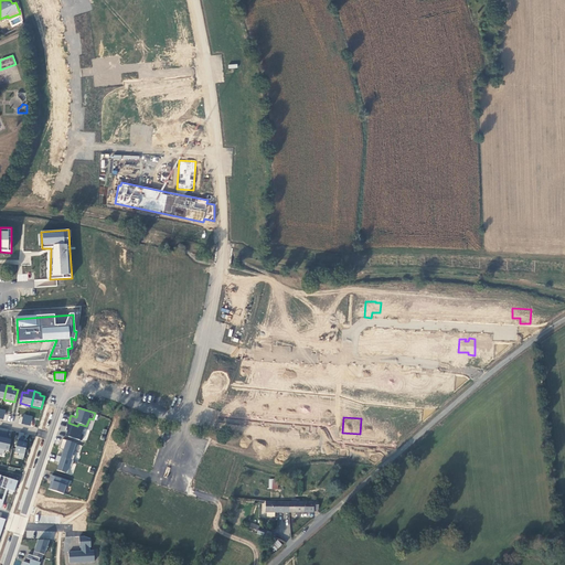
[(84,428),(68,423),(66,427),(67,427),(66,430),(67,430),(65,436),(82,441),(84,435),(82,434),(84,428)]
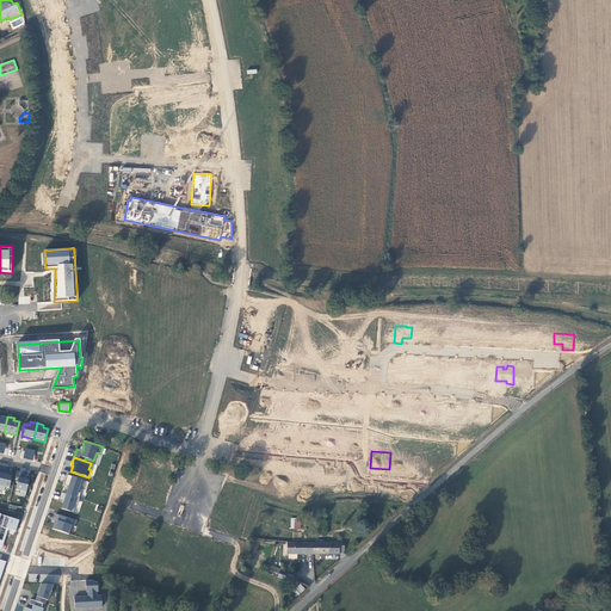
[(10,464),(4,463),(0,481),(0,489),(5,491),(6,487),(10,488),(13,475),(8,474),(10,464)]
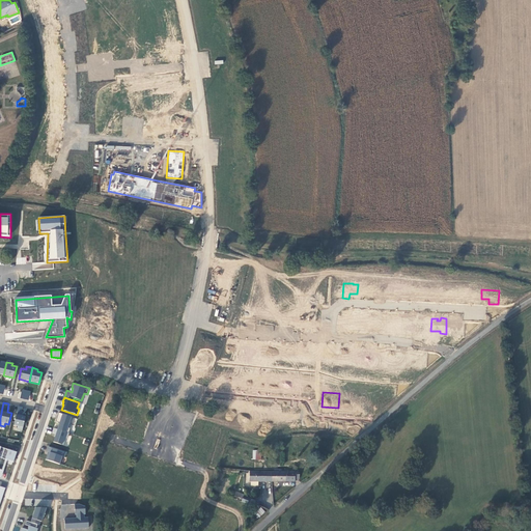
[(17,429),(23,430),(26,416),(22,415),(23,407),(18,406),(15,425),(18,425),(17,429)]
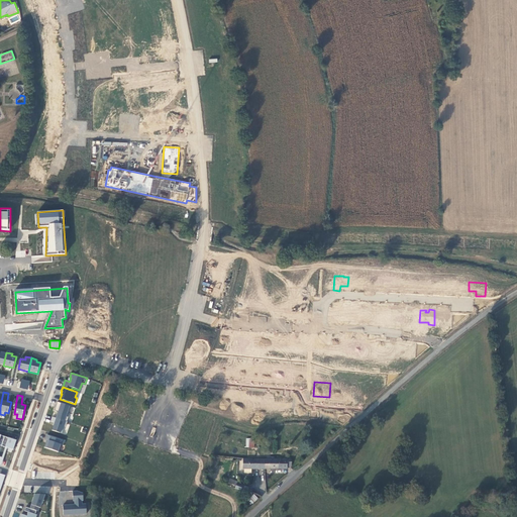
[(270,398),(261,397),(260,411),(277,412),(278,400),(273,400),(273,402),(270,402),(270,398)]
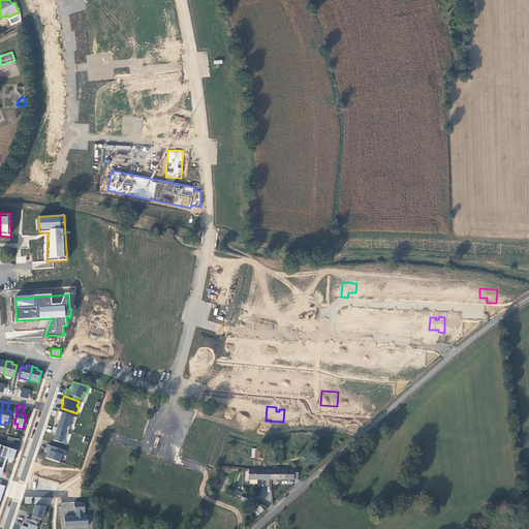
[(284,409),(283,422),(300,423),(300,412),(289,411),(289,406),(285,406),(284,409)]
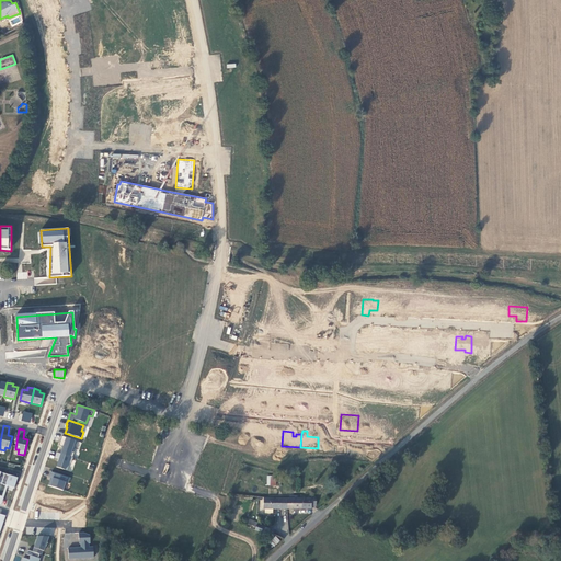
[(63,446),(60,454),(72,457),(75,451),(72,451),(73,448),(75,448),(77,441),(63,435),(59,445),(63,446)]
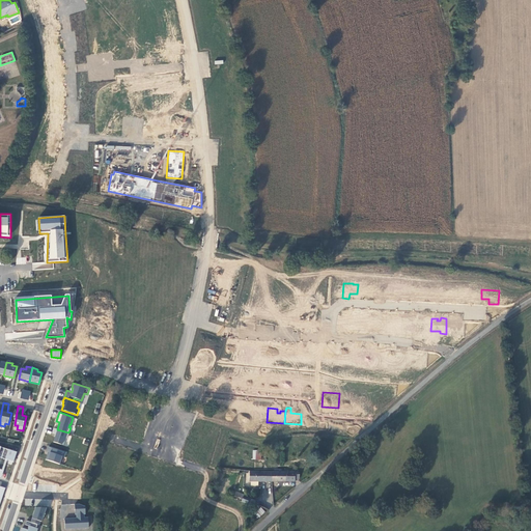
[(67,439),(70,434),(53,427),(52,434),(55,435),(53,443),(63,446),(66,439),(67,439)]
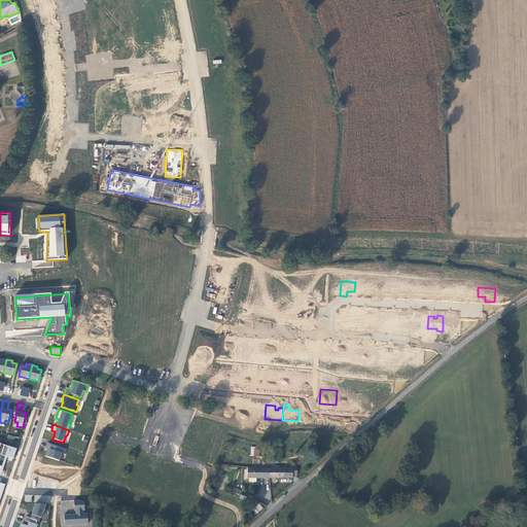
[(47,449),(45,456),(60,461),(63,453),(66,454),(67,448),(47,442),(45,448),(47,449)]
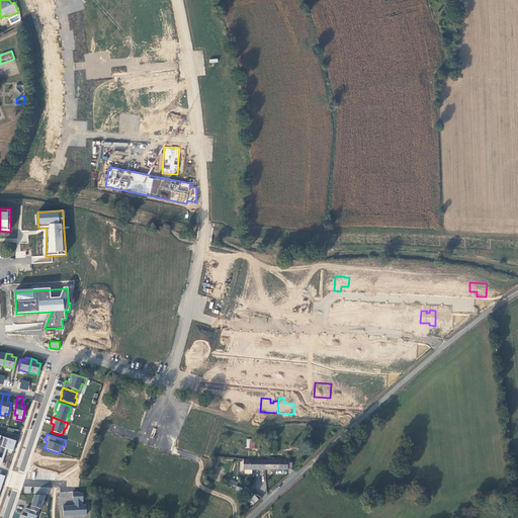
[(13,451),(17,440),(5,437),(1,447),(13,451)]
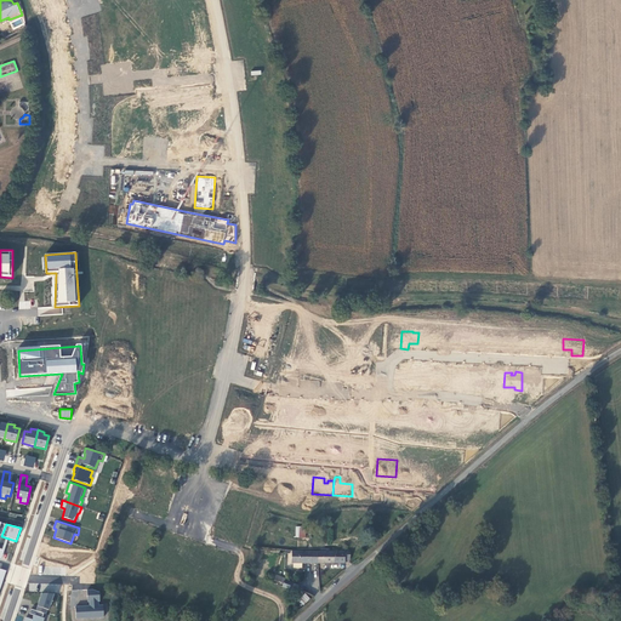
[(330,550),(322,548),(322,552),(318,552),(318,563),(324,563),(345,563),(345,552),(330,552),(330,550)]
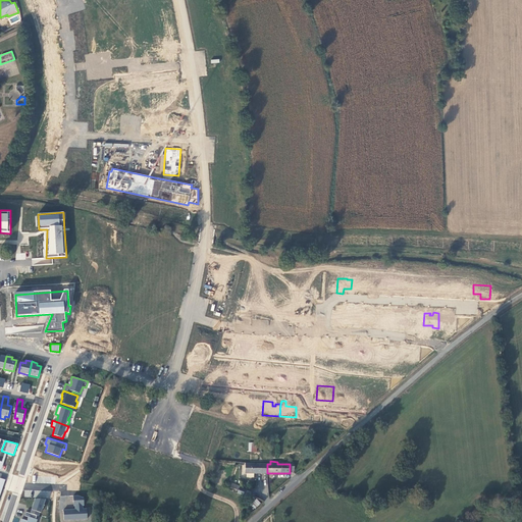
[(246,473),(267,473),(267,464),(249,463),(246,463),(246,473)]
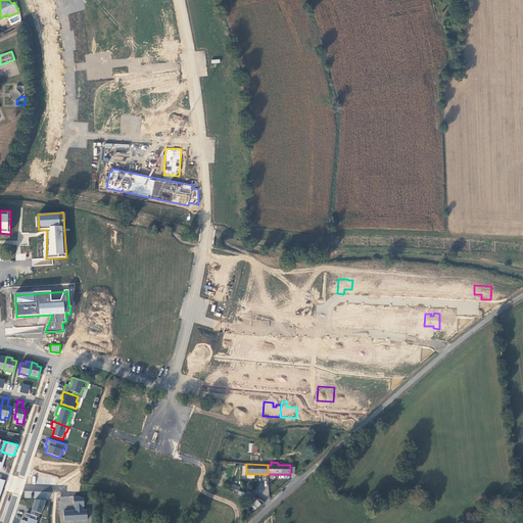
[(245,497),(249,500),(251,495),(252,493),(240,488),(240,487),(231,483),(230,487),(239,491),(238,493),(245,497)]
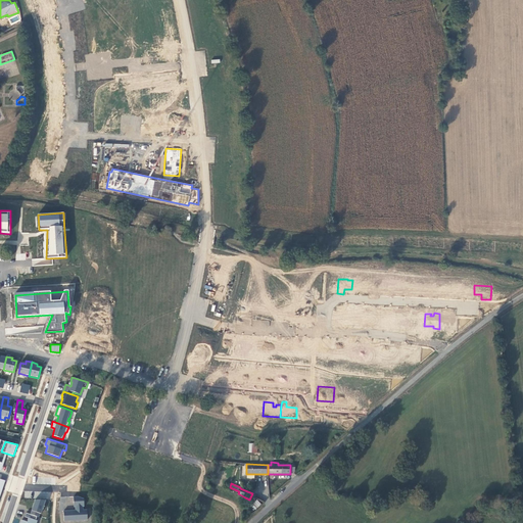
[(78,496),(74,496),(74,507),(75,507),(76,510),(63,511),(64,522),(88,520),(87,510),(84,510),(83,507),(85,507),(84,498),(78,496)]
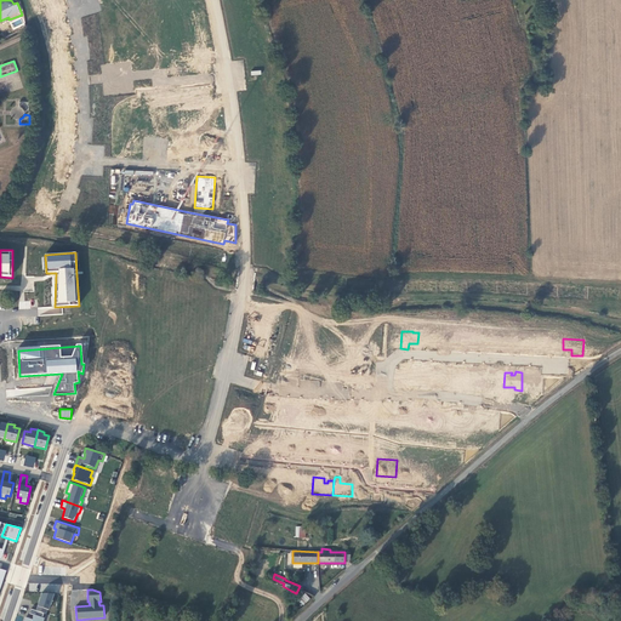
[(50,610),(55,593),(41,593),(36,610),(44,613),(46,614),(47,610),(50,610)]
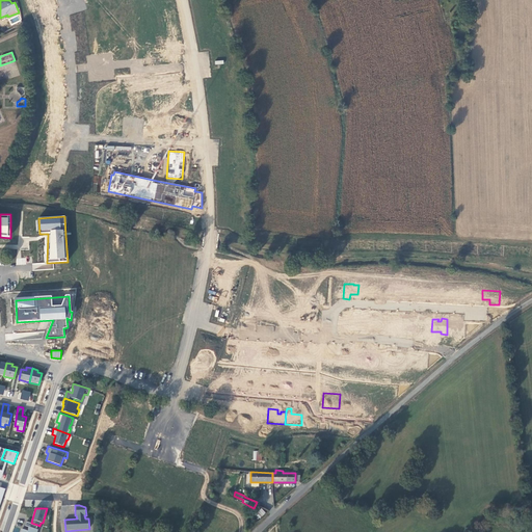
[(262,509),(256,513),(260,517),(265,513),(262,509)]
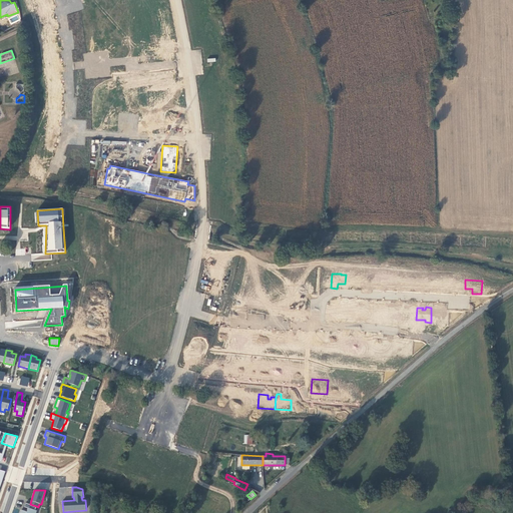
[(36,512),(37,511),(35,510),(36,506),(30,504),(26,503),(24,507),(28,508),(27,512),(21,510),(19,512),(36,512)]
